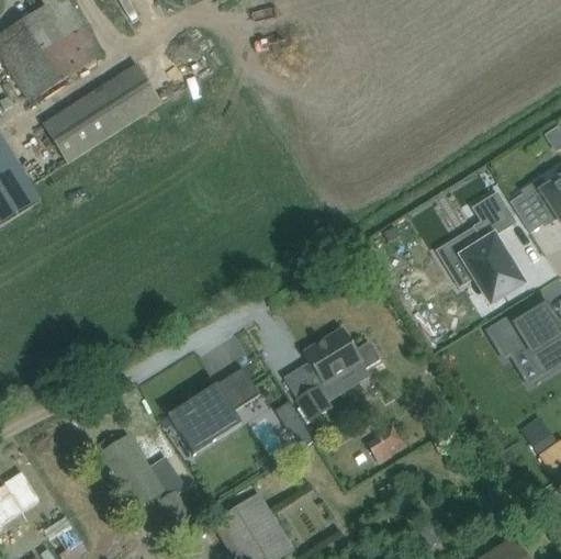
[(0,56),(27,100),(101,53),(68,0),(41,0),(44,4),(0,32),(0,56)]
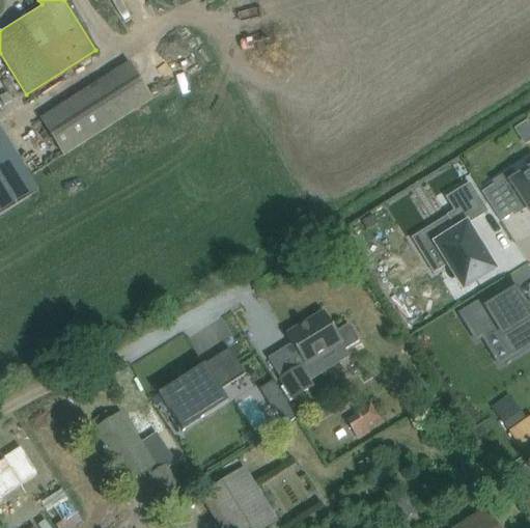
[(38,115),(63,153),(151,96),(129,58),(38,115)]
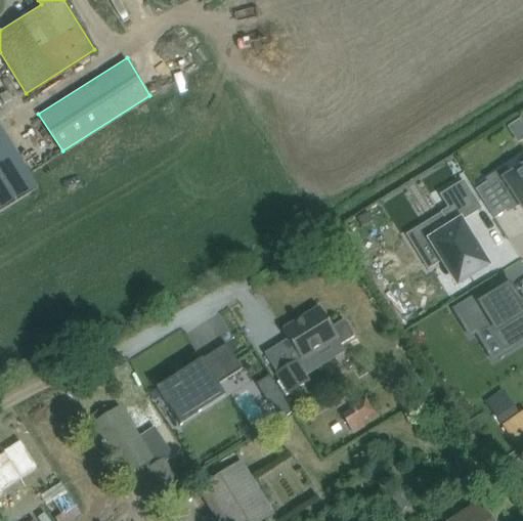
[(503,166),(486,177),(507,209),(519,202),(522,208),(522,207),(522,164),(509,174),(503,166)]
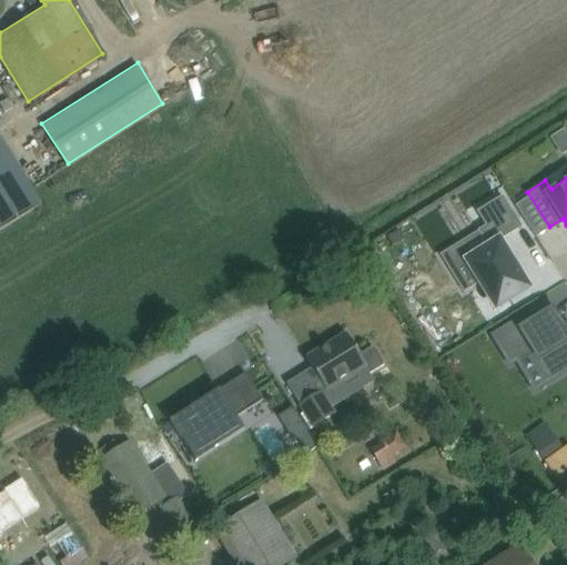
[(486,244),(463,260),(477,282),(494,309),(530,286),(500,236),(520,224),(502,193),(475,209),(484,223),(476,228),(486,244)]
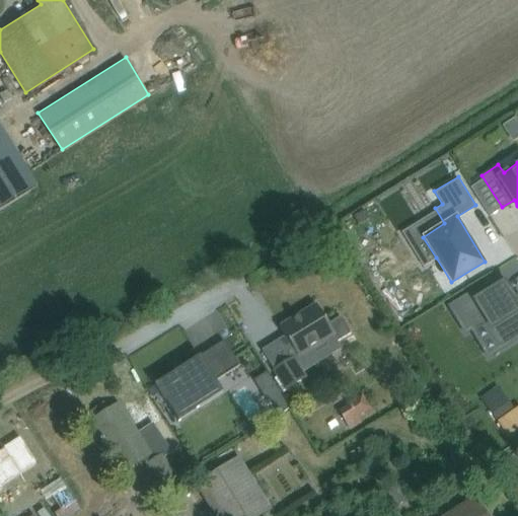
[(453,302),(449,305),(464,329),(468,326),(486,315),(503,343),(517,334),(517,294),(517,295),(503,272),(453,302)]
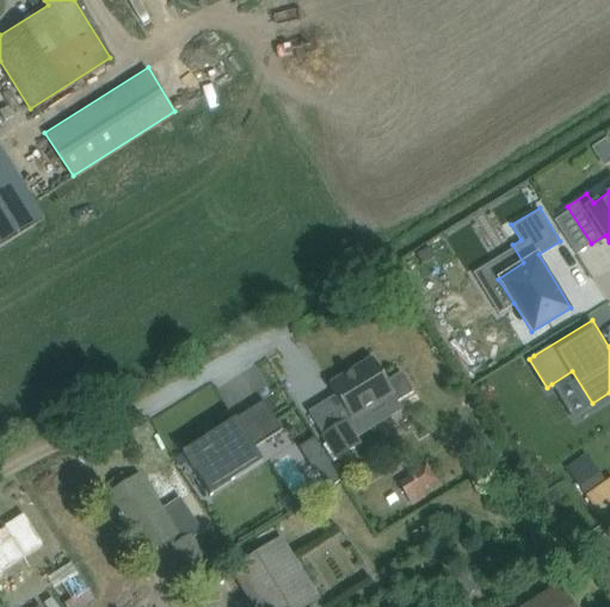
[(330,382),(351,417),(392,392),(396,398),(412,389),(401,370),(387,378),(373,355),(330,382)]
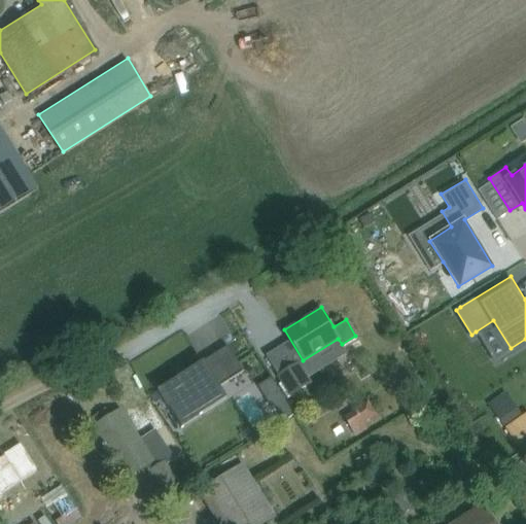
[(258,358),(244,367),(250,376),(264,368),(258,358)]
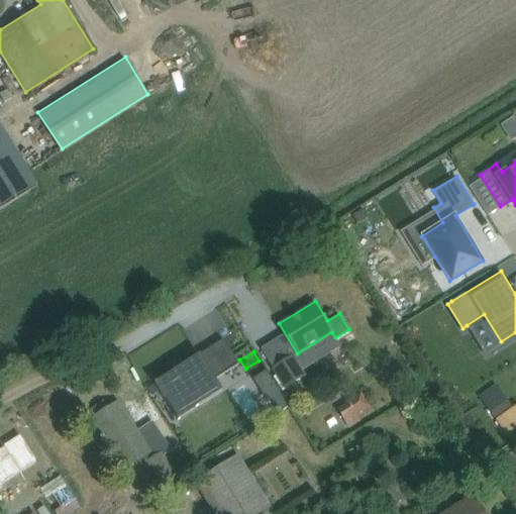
[(291,353),(270,367),(283,387),(304,374),(291,353)]
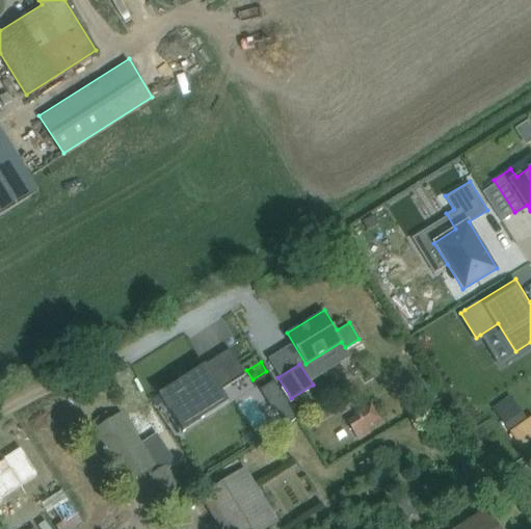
[(179,378),(157,392),(181,429),(228,400),(219,388),(214,379),(206,366),(181,380),(179,378)]
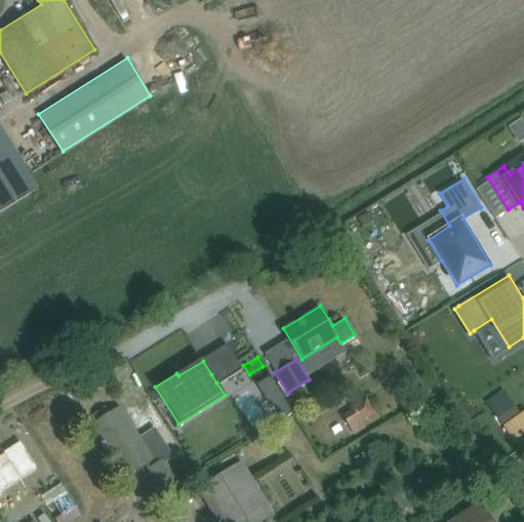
[(269,374),(255,383),(269,404),(273,401),(282,416),(291,410),(269,374)]
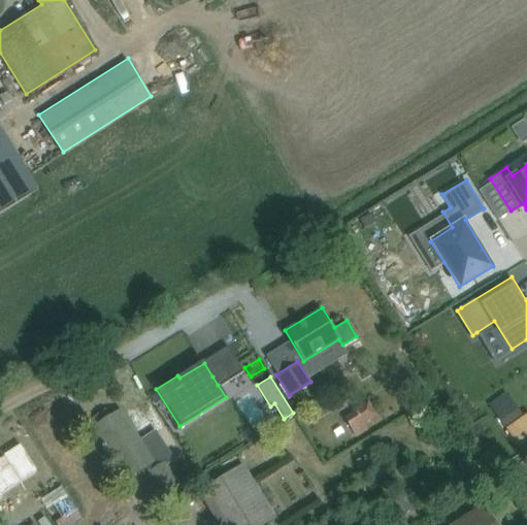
[(504,390),(488,402),(505,426),(522,414),(504,390)]
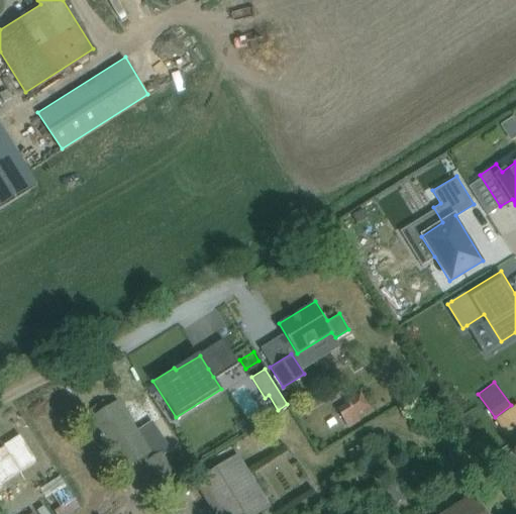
[(344,418),(368,404),(359,391),(336,405),(344,418)]
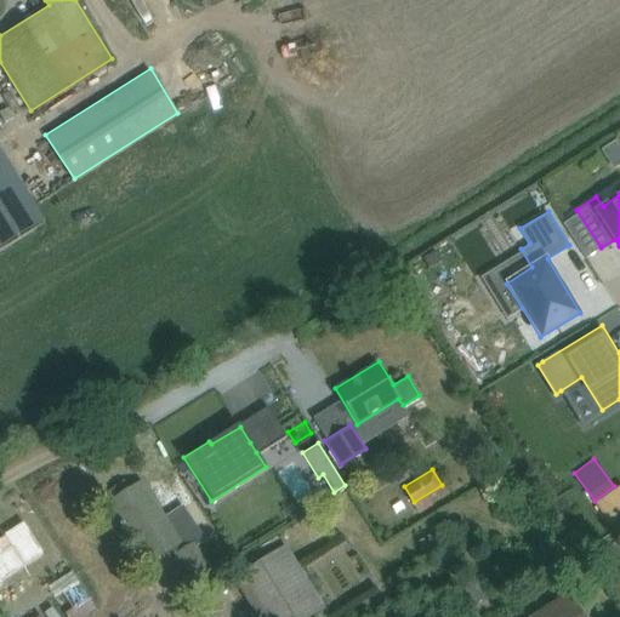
[(109,501),(148,559),(160,550),(174,571),(185,565),(192,576),(209,565),(193,542),(203,535),(182,501),(161,514),(141,481),(130,489),(123,478),(109,486),(117,497),(109,501)]
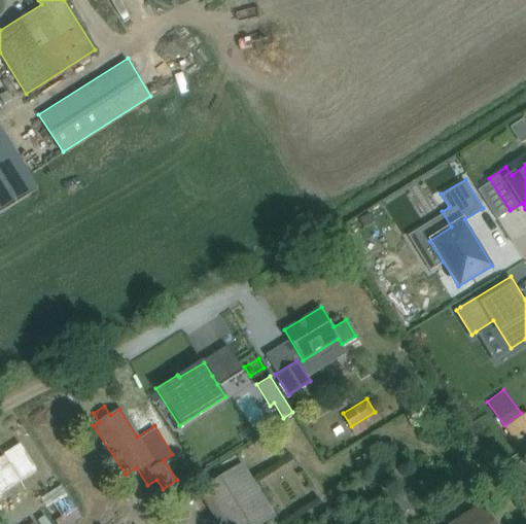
[(6,466),(0,469),(0,512),(2,515),(15,507),(13,503),(49,482),(32,453),(8,468),(6,466)]
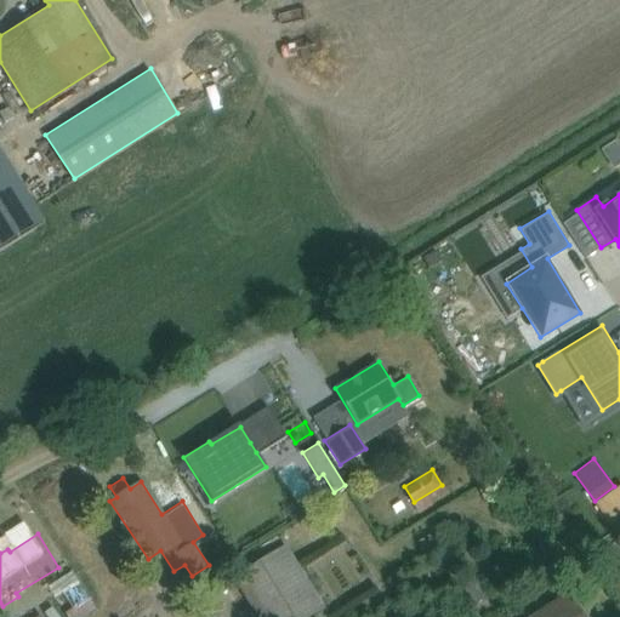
[(307,616),(323,607),(285,544),(234,575),(260,616),(307,616)]
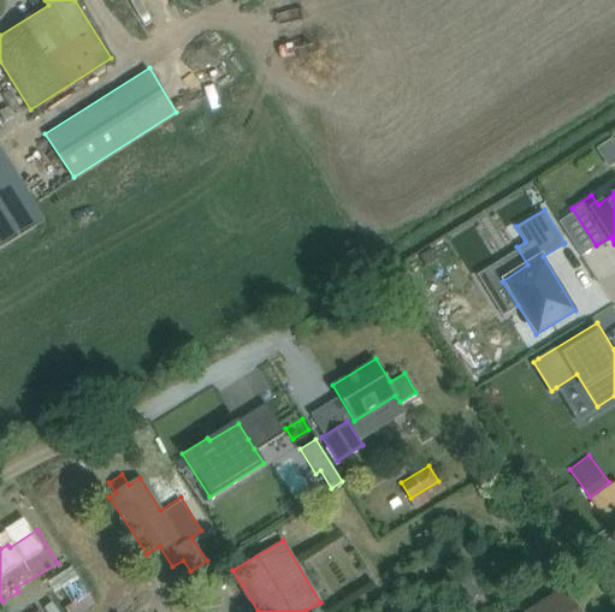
[(483,588),(469,569),(456,577),(468,596),(483,588)]
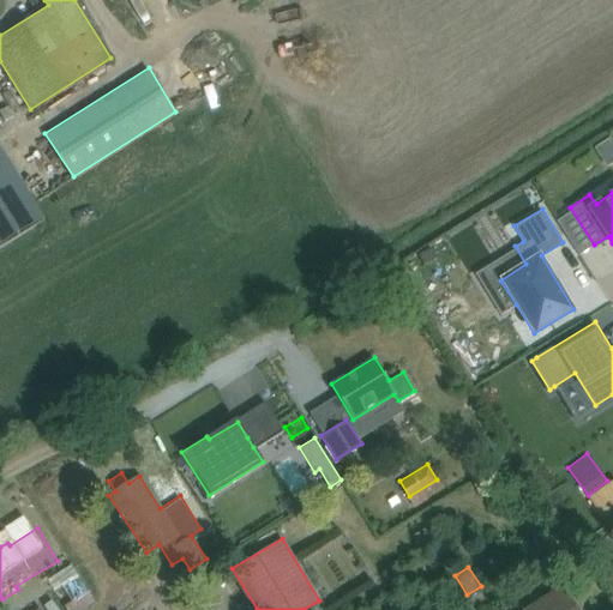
[(82,609),(96,601),(84,581),(40,609),(82,609)]
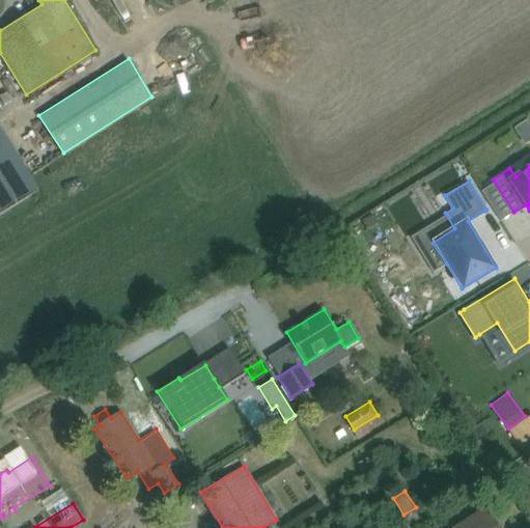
[(498,527),(483,505),(448,527),(498,527)]
